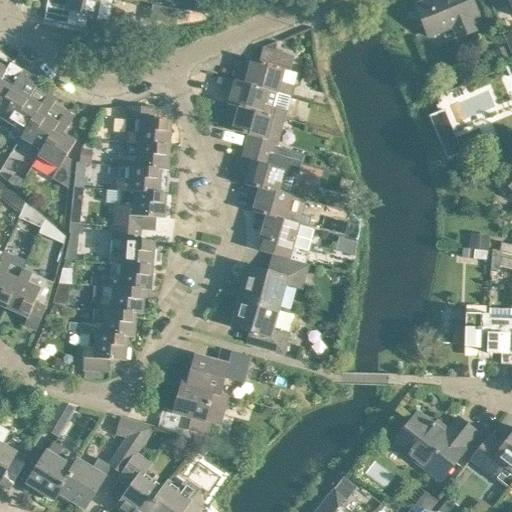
[(96,17),(99,0),(49,0),(46,20),(43,20),(43,21),(85,30),(86,28),(84,28),(86,15),(96,17)]
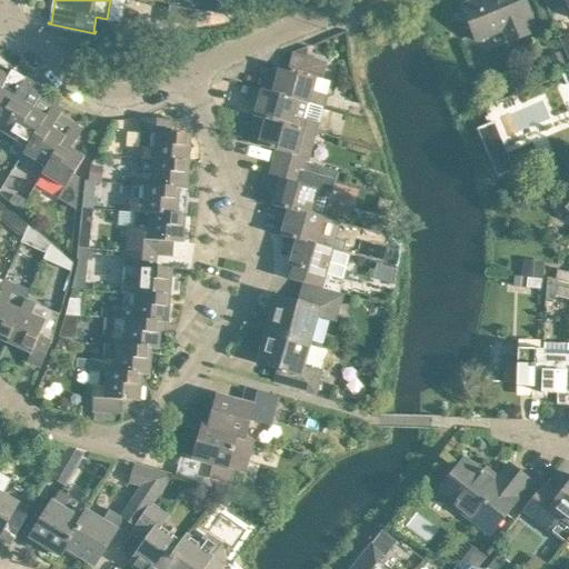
[(531,18),(523,0),(477,0),(461,7),(476,40),(503,29),(509,42),(528,35),(522,21),(531,18)]
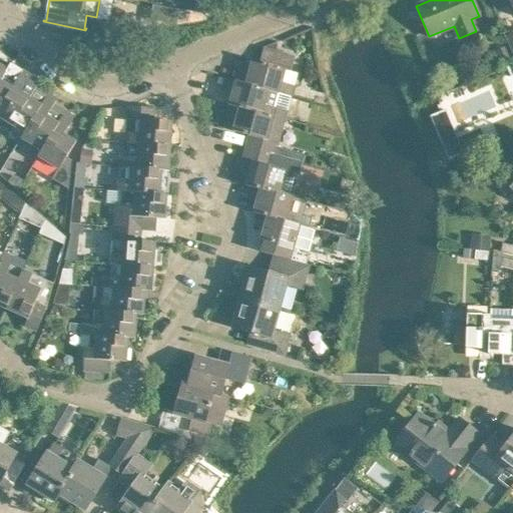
[(152,4),(148,20),(176,25),(177,21),(179,10),(152,4)]
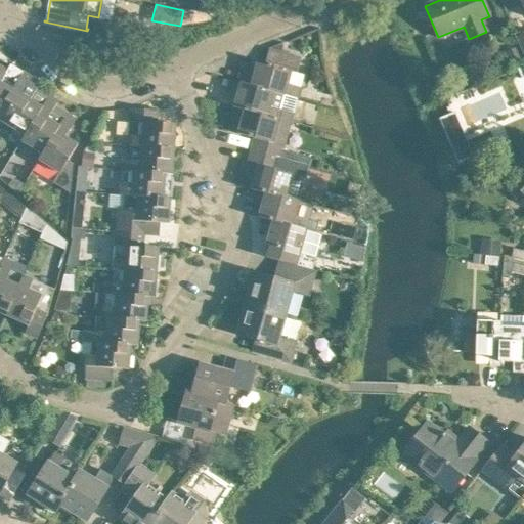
[(245,71),(241,83),(284,95),(297,99),(298,99),(301,87),(288,83),(292,71),(298,73),(301,57),(281,53),(284,43),(269,49),(268,50),(265,63),(258,61),(254,74),(245,71)]
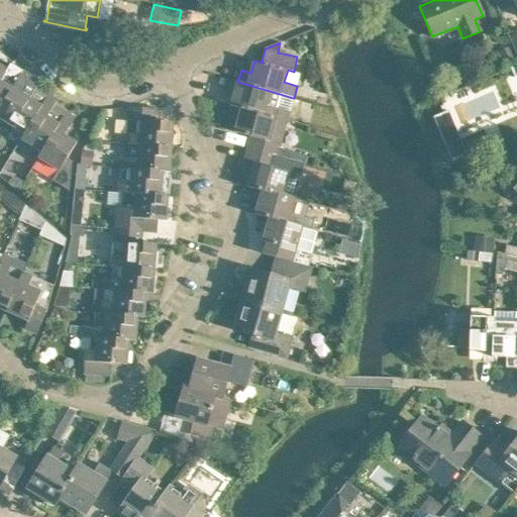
[(516,55),(513,45),(499,52),(505,69),(510,67),(516,64),(516,55)]
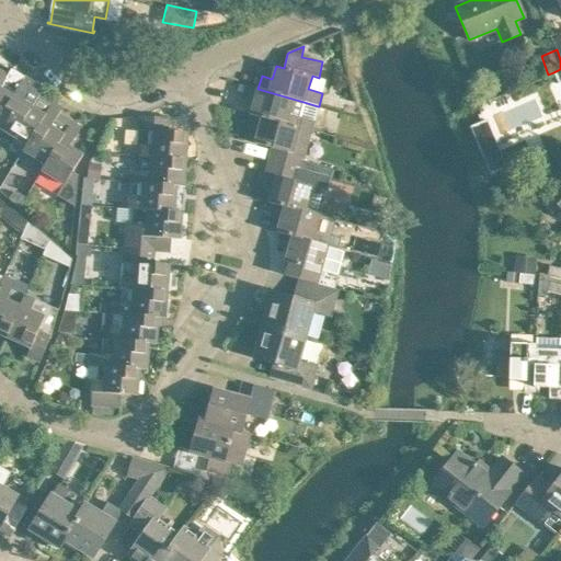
[(8,76),(0,88),(0,128),(4,132),(34,83),(24,77),(11,69),(8,76)]
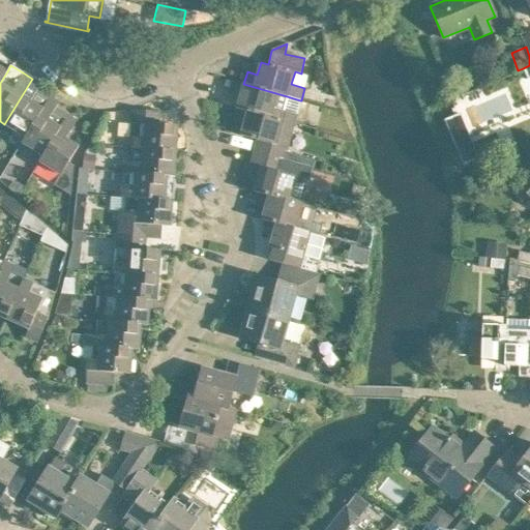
[(4,124),(26,138),(42,109),(49,96),(37,89),(41,84),(32,79),(4,124)]
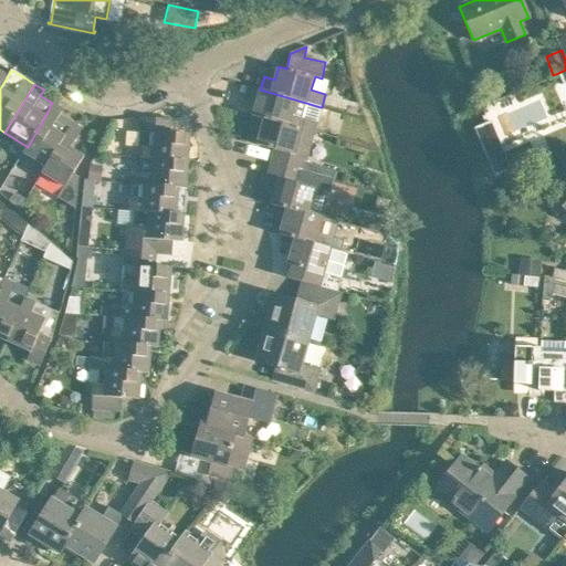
[(249,86),(245,101),(255,103),(252,115),(314,132),(321,107),(306,103),(260,90),(249,86)]
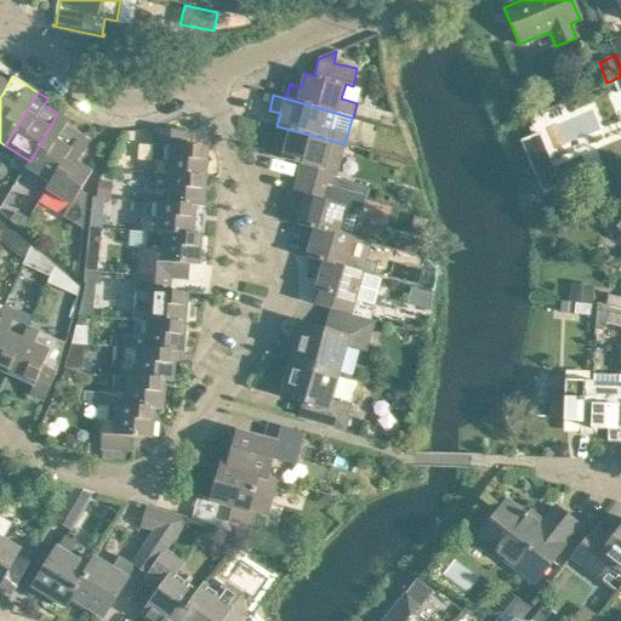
[(26,167),(50,182),(51,183),(70,149),(79,135),(64,126),(69,120),(57,113),(50,127),(30,161),(26,167)]
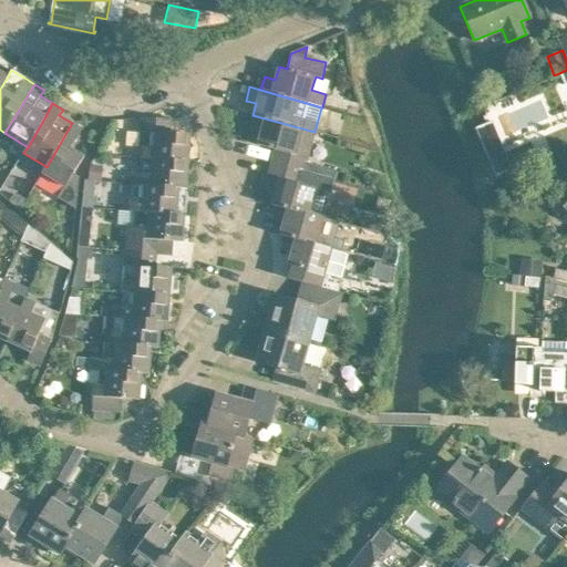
[(307,162),(315,132),(253,115),(253,116),(254,116),(250,130),(260,132),(257,145),(275,150),(271,163),(337,181),(340,171),(307,162)]
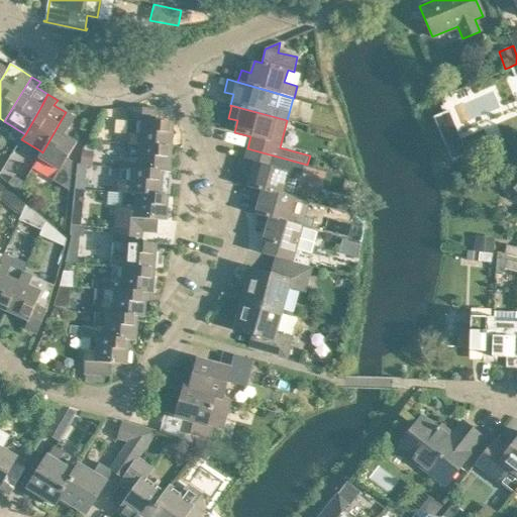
[(129,144),(139,145),(172,147),(174,123),(154,121),(154,109),(128,107),(125,135),(129,135),(129,144)]
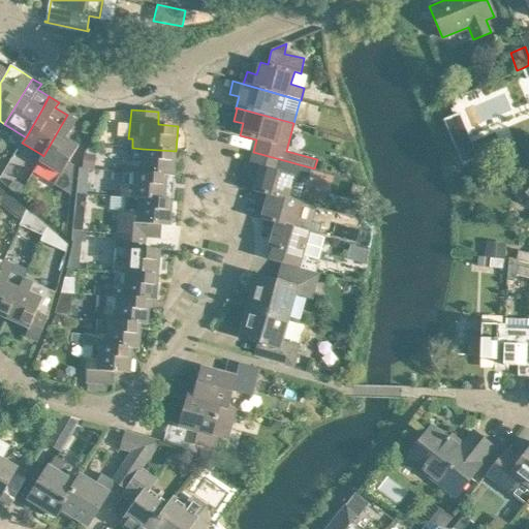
[(76,121),(67,115),(60,127),(43,156),(42,155),(39,161),(61,175),(55,186),(70,195),(73,165),(68,162),(79,147),(65,138),(76,121)]
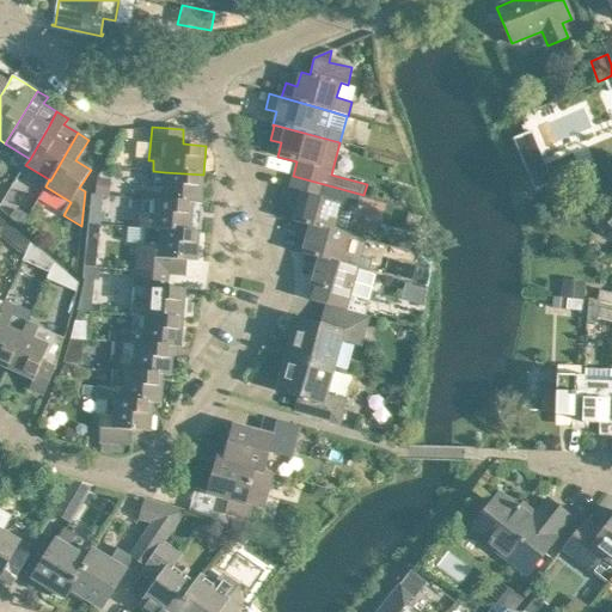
[(142,187),(141,200),(142,200),(155,201),(155,200),(201,203),(203,175),(165,172),(153,171),(152,188),(142,187)]
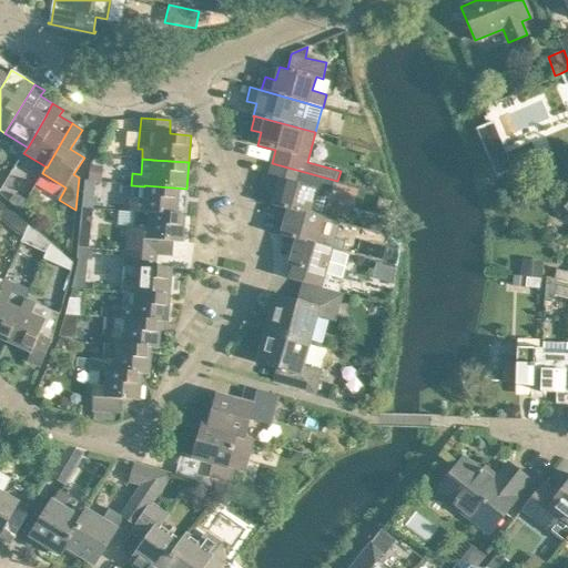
[(272,163),(264,190),(275,193),(272,205),(327,220),(337,181),(272,163)]
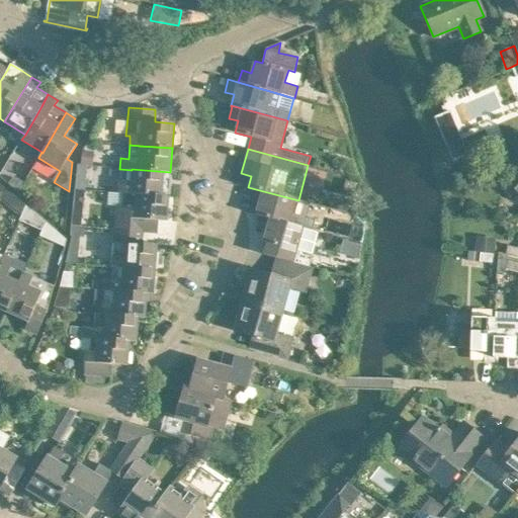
[(83,154),(81,165),(86,166),(92,166),(94,155),(83,154)]
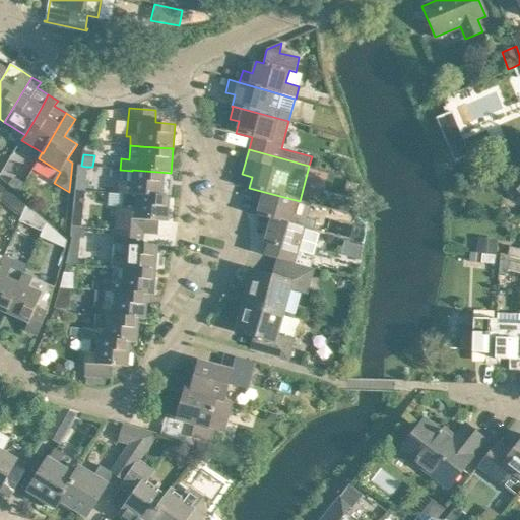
[(488,176),(500,171),(496,163),(483,168),(488,176)]
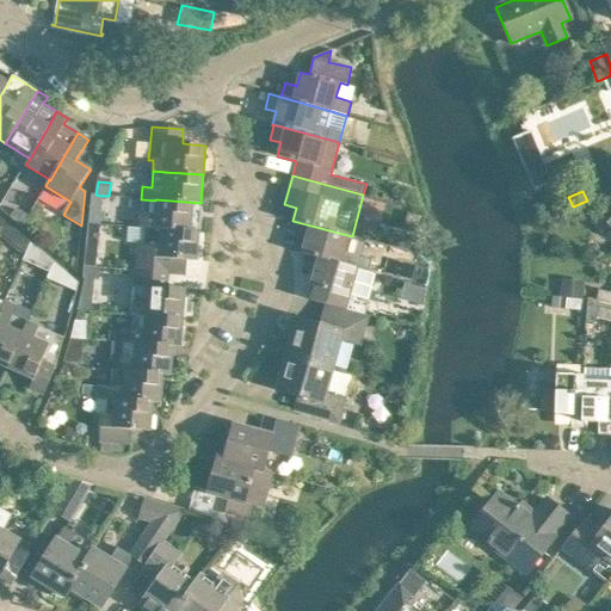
[(91,195),(88,223),(99,224),(102,196),(96,195),(91,195)]
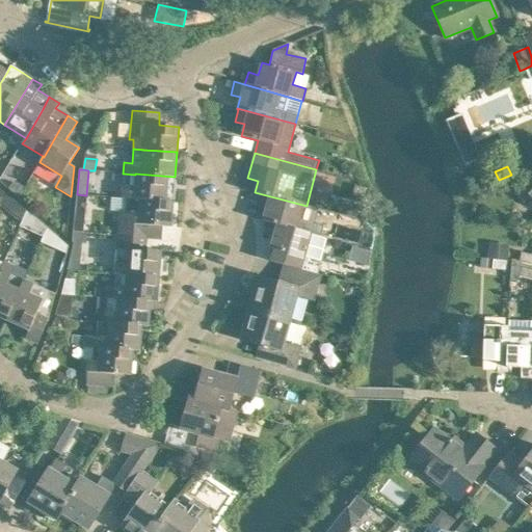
[(174,202),(174,201),(175,177),(135,174),(135,175),(124,174),(123,187),(123,198),(127,198),(139,200),(140,200),(174,202)]
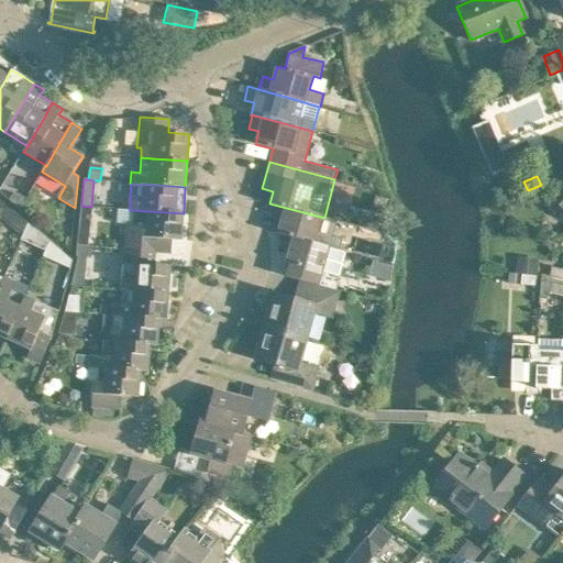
[(562,186),(560,184),(542,202),(553,213),(559,207),(562,210),(562,186)]
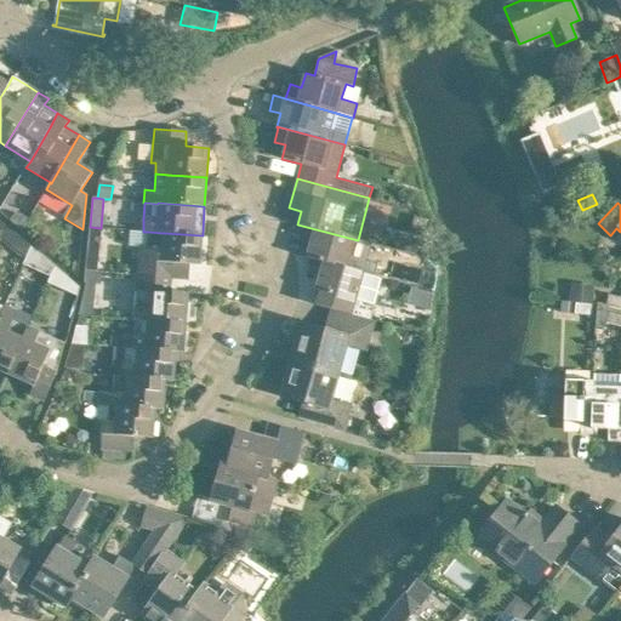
[(22,231),(29,218),(21,212),(13,212),(9,218),(22,231)]
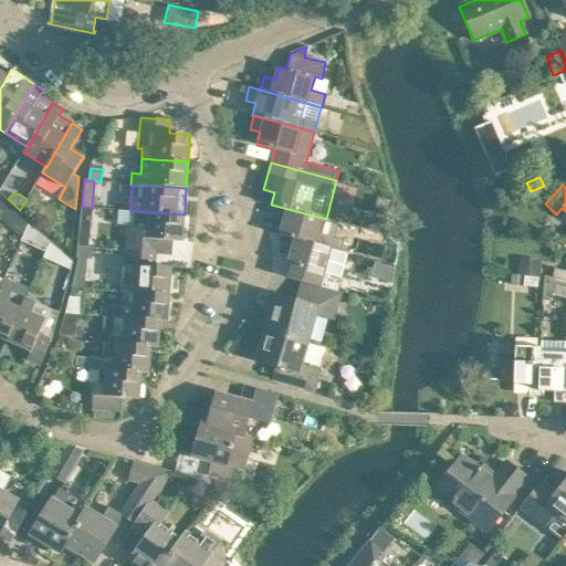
[(271,205),(275,207),(272,219),(283,222),(280,234),(316,243),(331,248),(335,249),(338,240),(338,237),(322,232),(326,219),(271,205)]
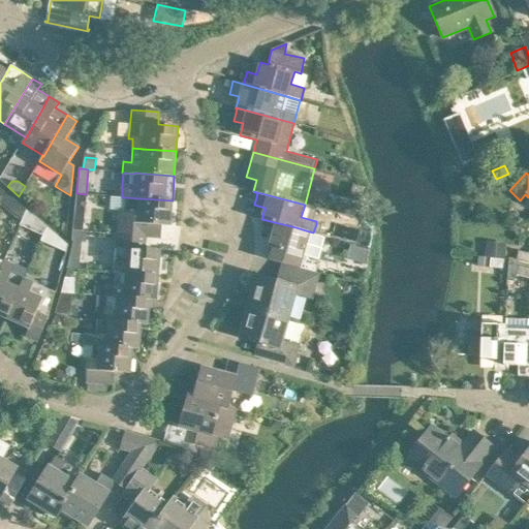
[(82,231),(86,194),(76,193),(72,230),(82,231)]
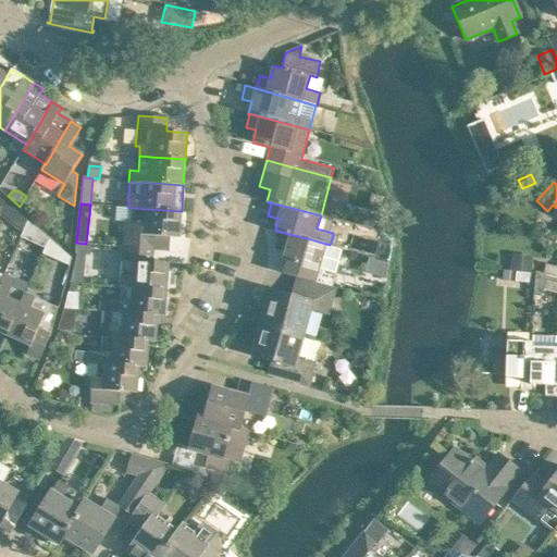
[(126,222),(124,247),(153,249),(169,250),(170,237),(180,237),(182,211),(147,209),(146,209),(133,208),(132,222),(126,222)]
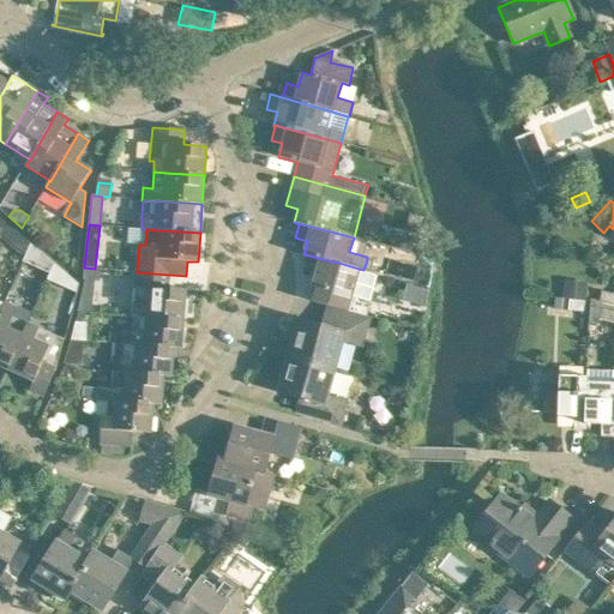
[(16,232),(7,242),(25,257),(30,244),(16,232)]
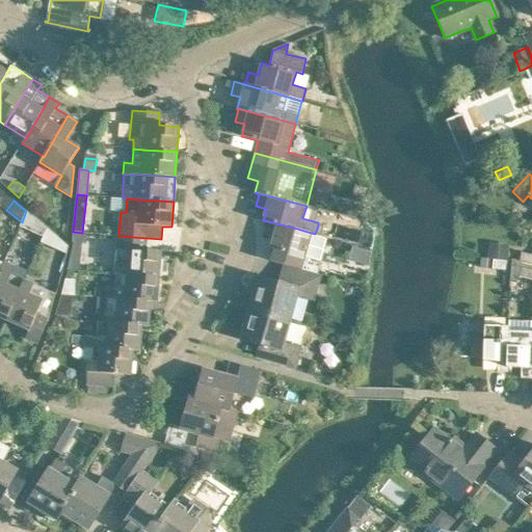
[(341,201),(338,214),(354,218),(357,206),(341,201)]
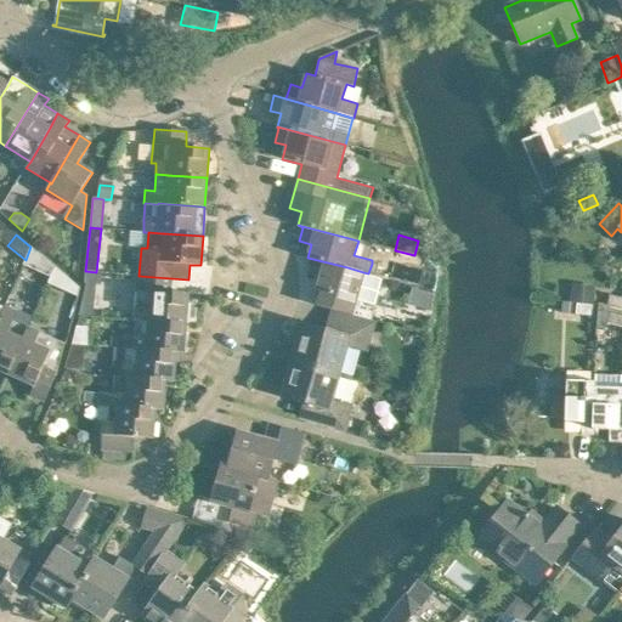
[(23,265),(51,276),(55,267),(30,247),(26,260),(23,265)]
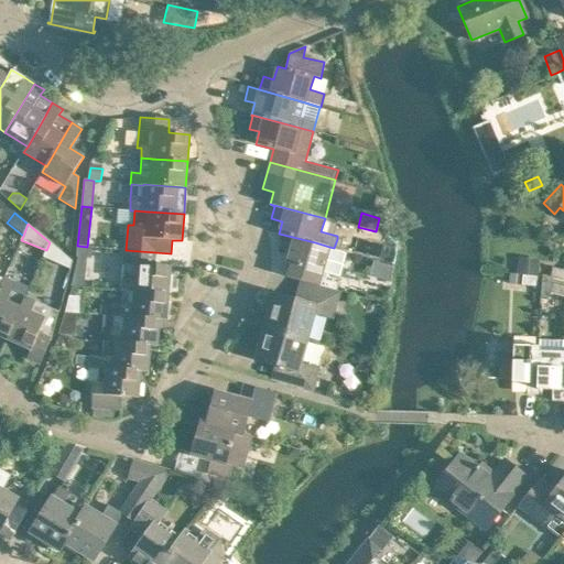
[(279,234),(282,235),(279,248),(290,251),(286,263),(291,264),(288,278),(301,281),(305,282),(320,286),(336,291),(347,252),(334,248),(329,247),(315,242),(279,234)]
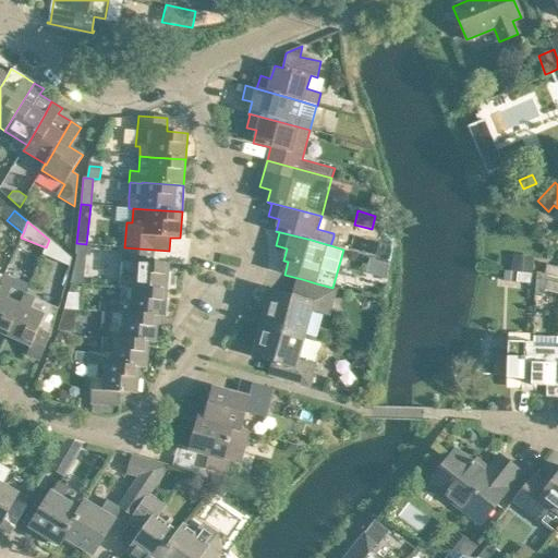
[(349,251),(351,241),(334,237),(330,245),(349,251)]
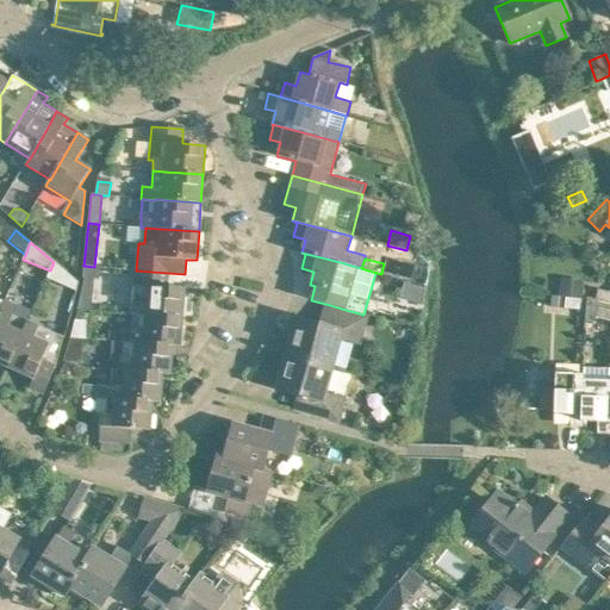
[(54,262),(50,271),(47,278),(76,291),(79,282),(54,262)]
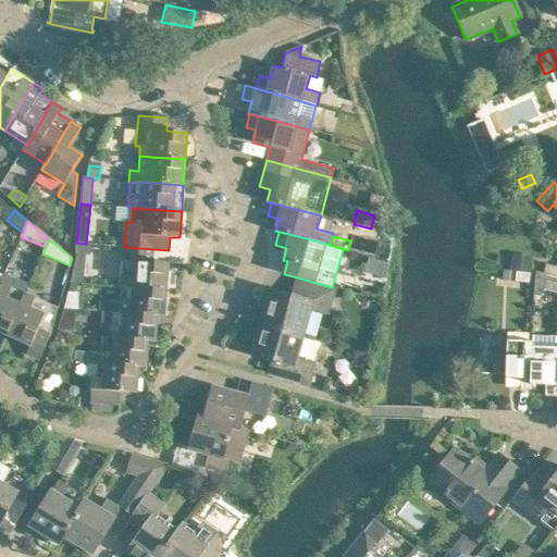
[(77,254),(70,283),(82,284),(86,244),(76,243),(75,254),(77,254)]
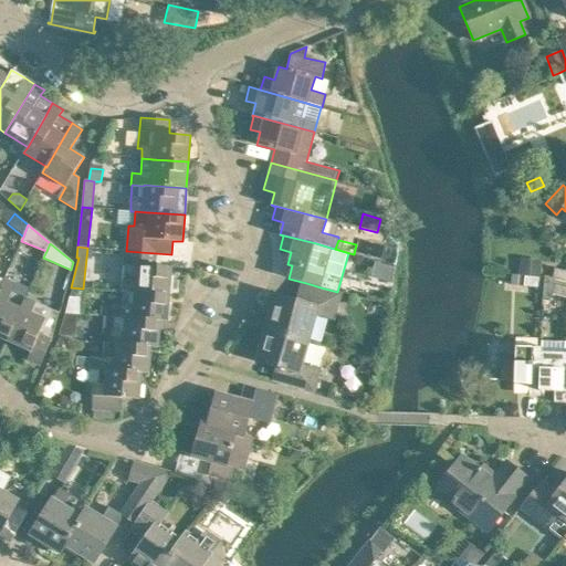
[(155,265),(156,253),(126,251),(125,265),(124,280),(123,292),(134,293),(134,292),(169,294),(171,268),(155,265)]
